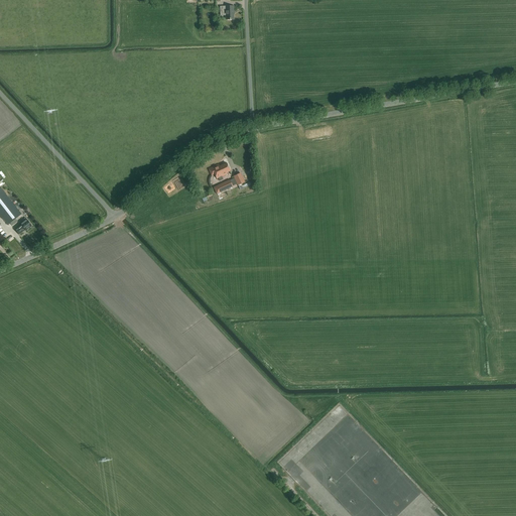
[(234,11),(234,6),(220,7),(221,16),(226,15),(226,19),(234,19),(233,11),(234,11)]
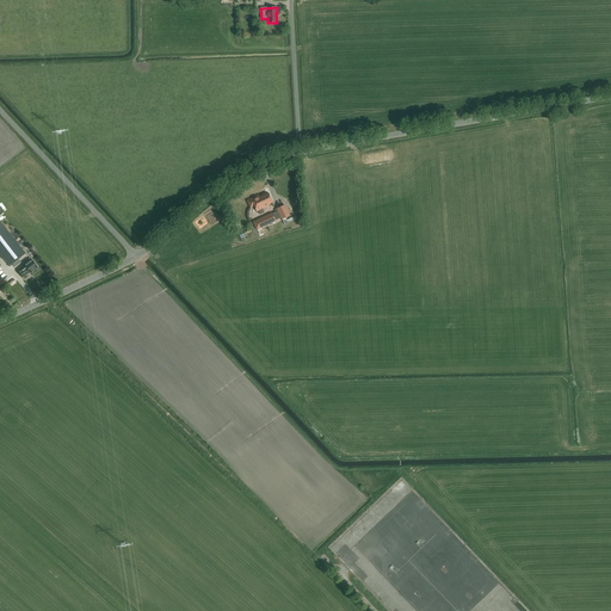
[(258,211),(260,215),(264,213),(263,209),(269,207),(267,205),(272,203),(267,193),(259,197),(259,195),(247,201),(251,208),(254,205),(257,213),(257,211),(258,211)]
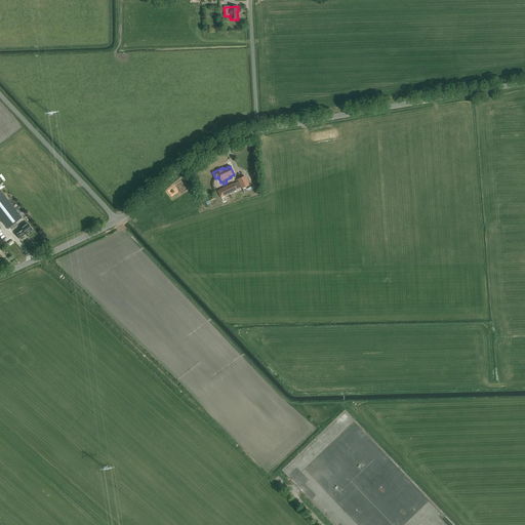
[(249,186),(244,176),(237,179),(242,189),(244,193),(247,192),(245,188),(249,186)]
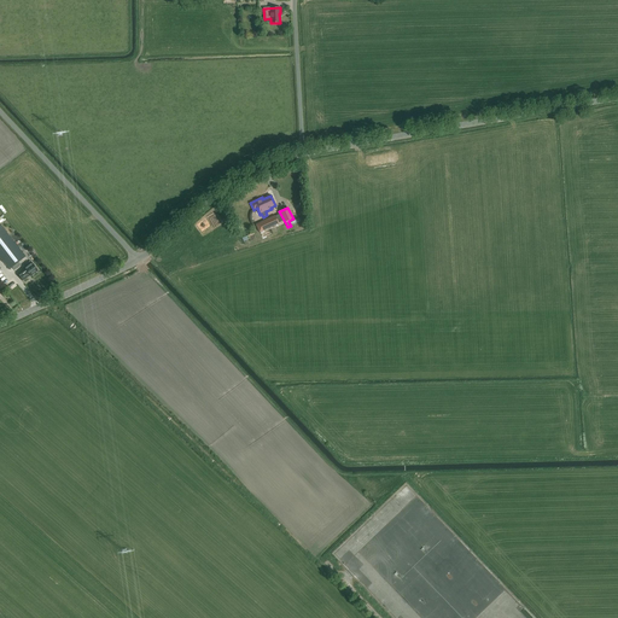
[(279,223),(275,216),(256,225),(260,233),(279,223)]
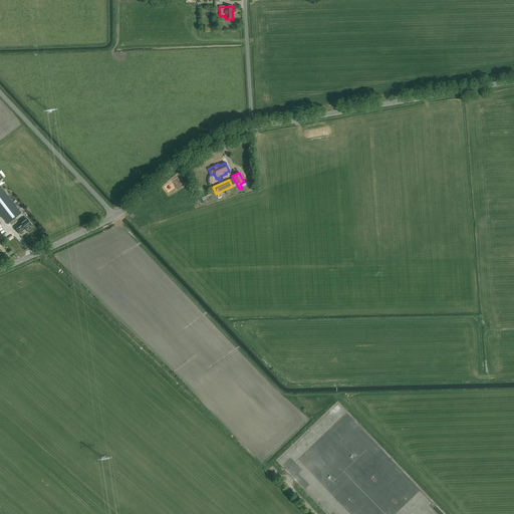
[(21,213),(1,187),(0,187),(0,215),(7,224),(21,213)]
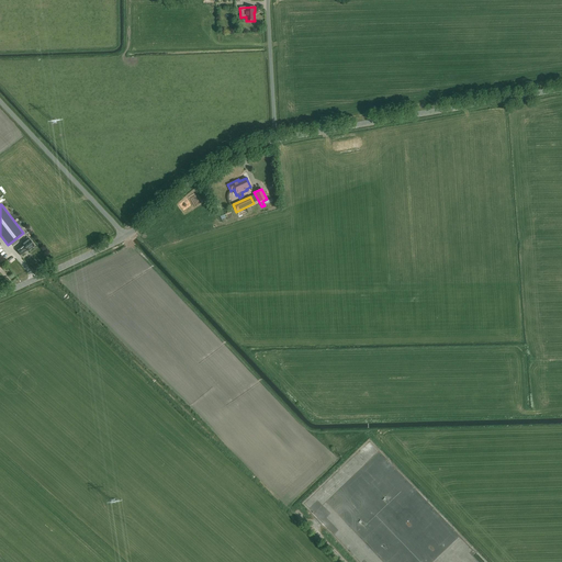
[(23,245),(17,250),(21,256),(27,250),(27,251),(34,246),(27,237),(21,243),(23,245)]
